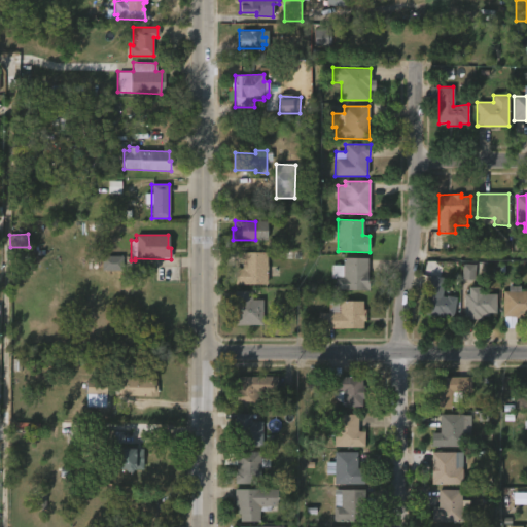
[(267,252),(266,286),(235,286),(235,268),(241,268),(242,252),(267,252)]
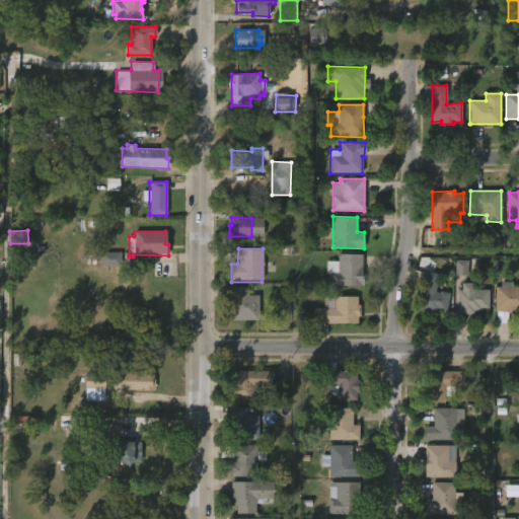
[(122,252),(101,252),(100,267),(122,267),(122,252)]
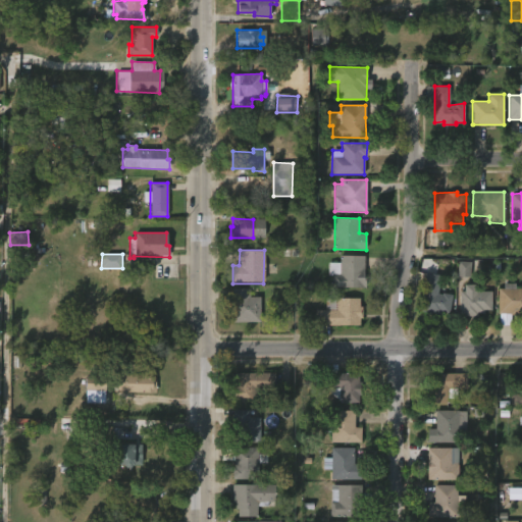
[(364,268),(365,289),(331,289),(331,275),(328,275),(328,263),(340,263),(340,256),(364,256),(364,268)]
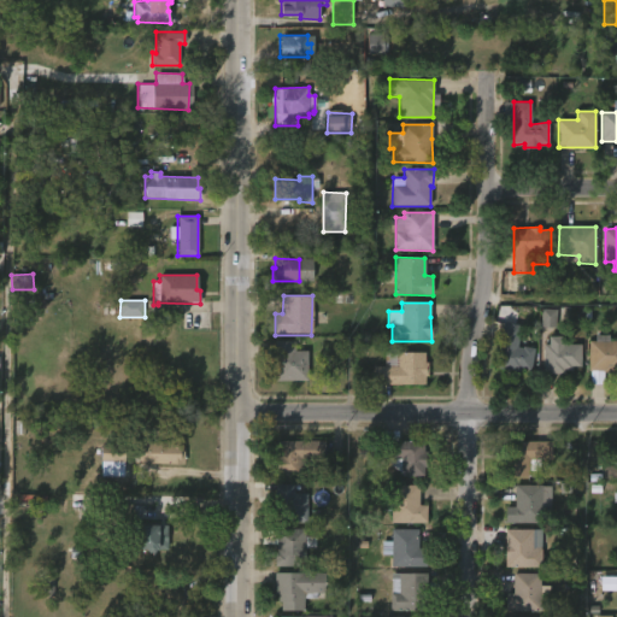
[(541,327),(556,328),(557,310),(541,310),(541,327)]
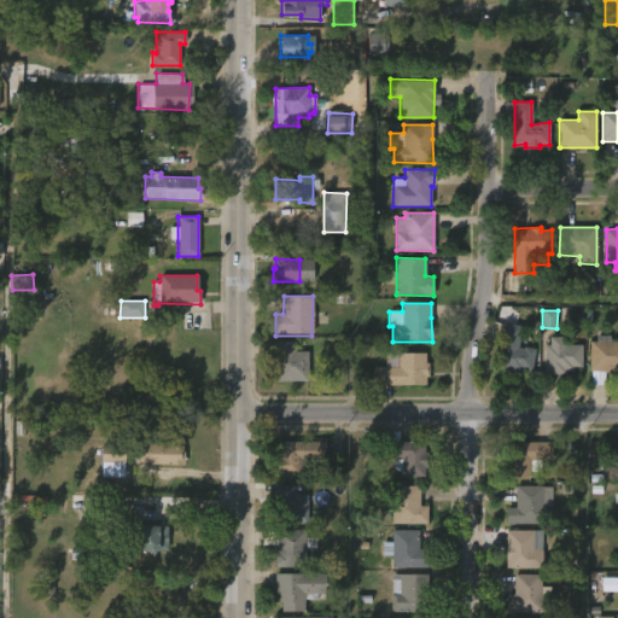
[(519,348),(536,349),(531,372),(523,371),(522,373),(496,368),(505,322),(523,326),(519,348)]
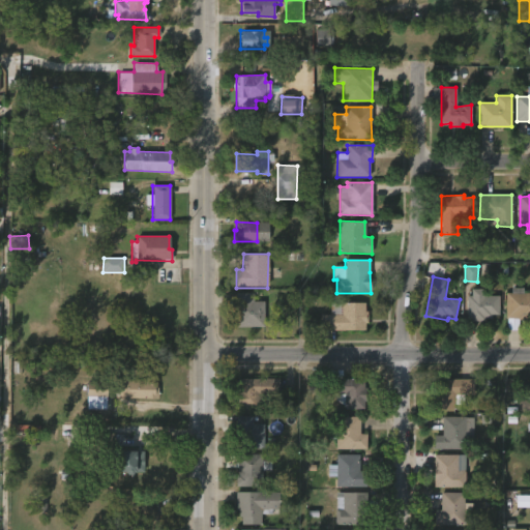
[(523,288),(523,293),(529,293),(529,321),(526,321),(526,319),(505,319),(505,293),(511,293),(511,288),(523,288)]
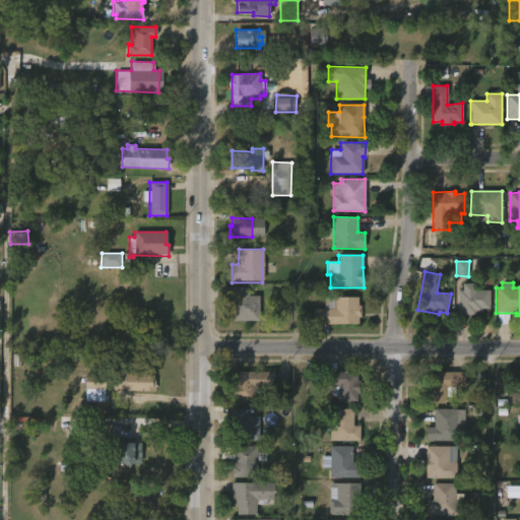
[(248,287),(248,296),(259,296),(259,321),(231,321),(232,287),(248,287)]
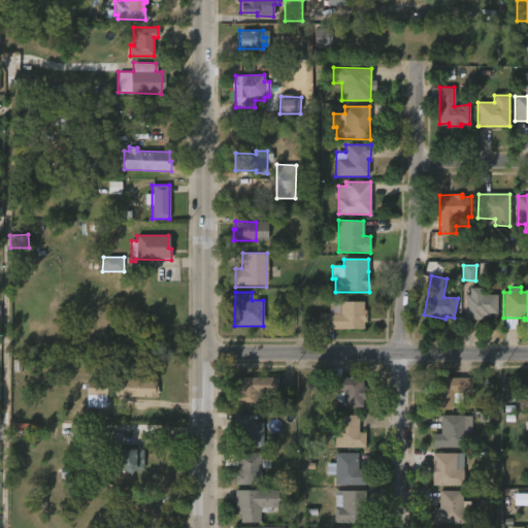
[(470,320),(465,320),(465,294),(497,295),(497,315),(490,315),(490,317),(483,317),(483,320),(470,320)]
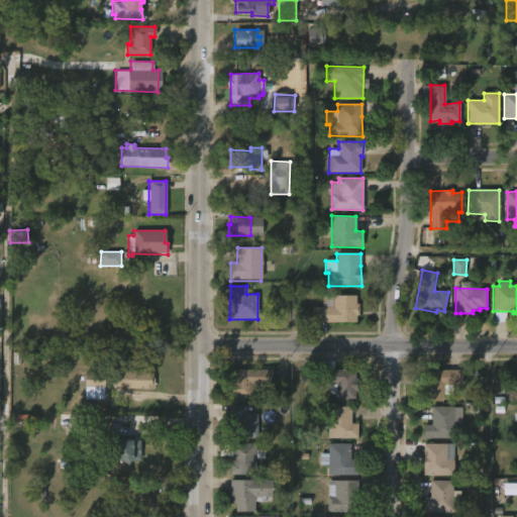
[(355,295),(355,304),(358,304),(358,315),(355,315),(355,322),(313,322),(313,307),(322,307),(322,296),(355,295)]
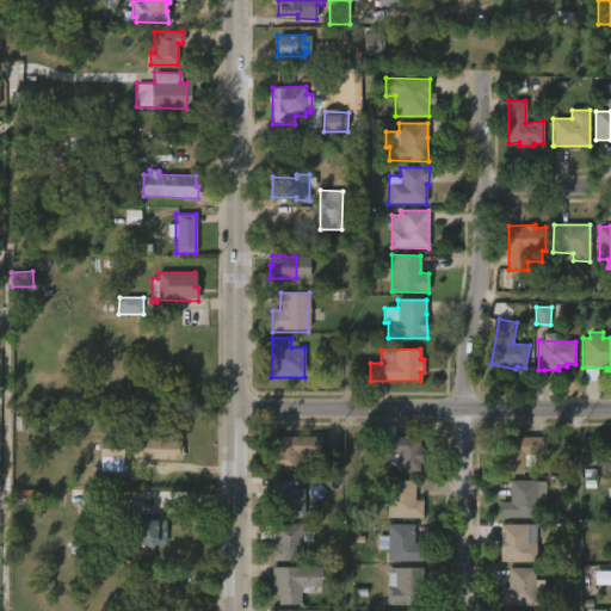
[(394,427),(394,437),(420,437),(420,449),(421,449),(419,471),(397,471),(397,468),(389,463),(386,455),(376,455),(376,437),(380,437),(380,427),(394,427)]
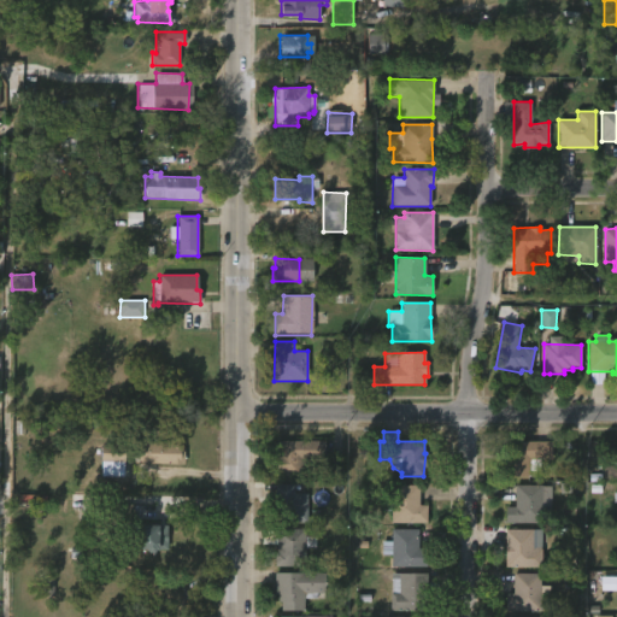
[(184,441),(184,446),(182,446),(182,460),(180,460),(180,464),(140,463),(140,442),(171,444),(171,441),(184,441)]
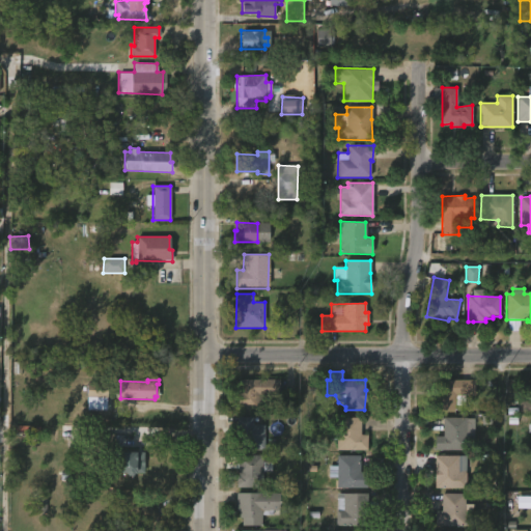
[(260,410),(238,410),(240,380),(281,380),(281,395),(260,395),(260,410)]
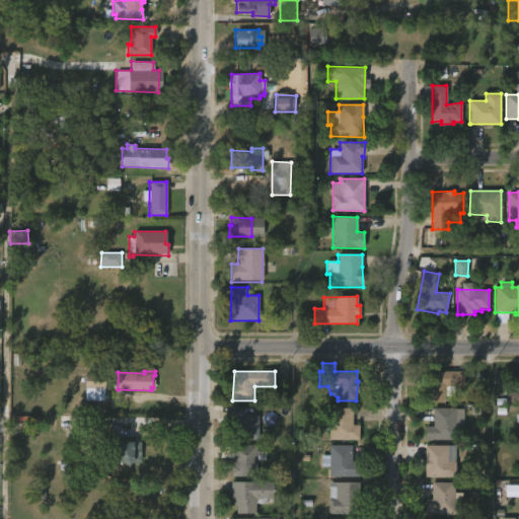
[(445,404),(428,404),(427,372),(464,371),(464,386),(445,387),(445,404)]
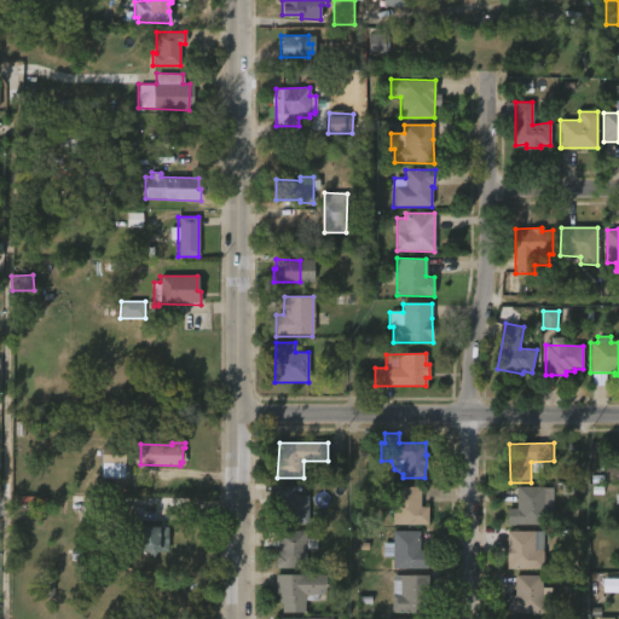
[(126,476),(125,447),(102,449),(103,478),(126,476)]
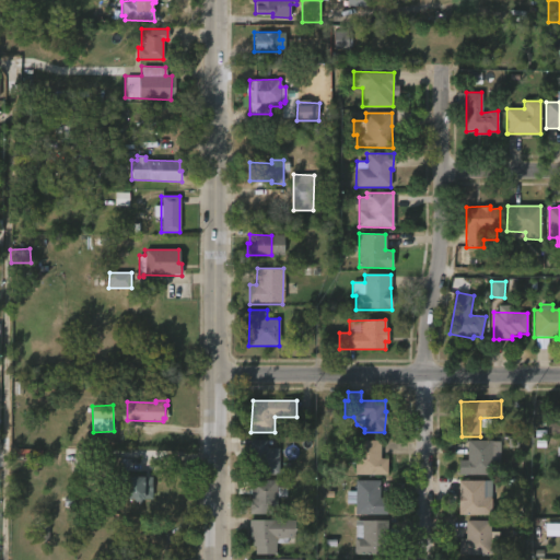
[(559,422),(548,423),(548,435),(559,435),(559,422)]
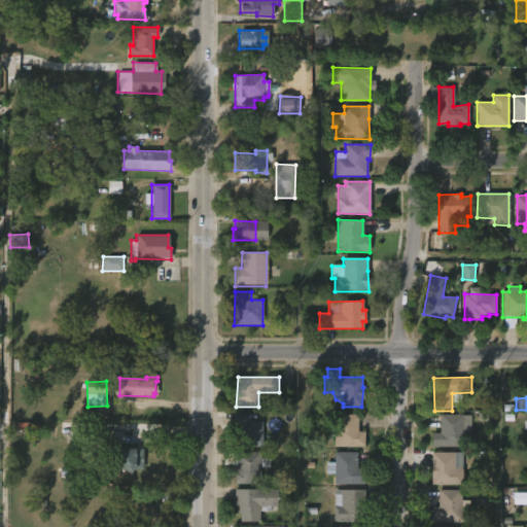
[(252,414),(252,421),(262,421),(262,446),(235,446),(235,414),(252,414)]
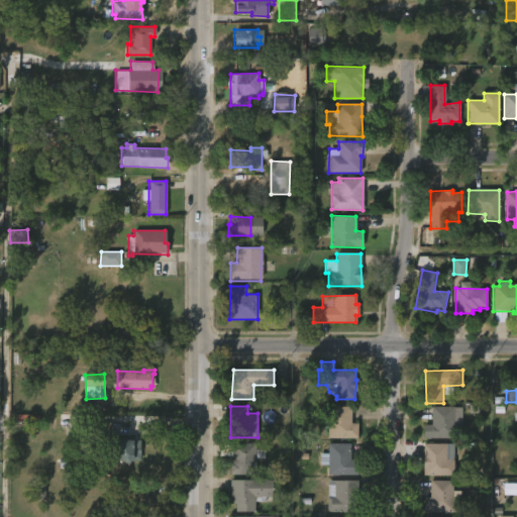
[(351,408),(350,423),(357,423),(356,439),(327,438),(328,428),(320,428),(320,417),(327,417),(328,406),(351,407),(351,408)]
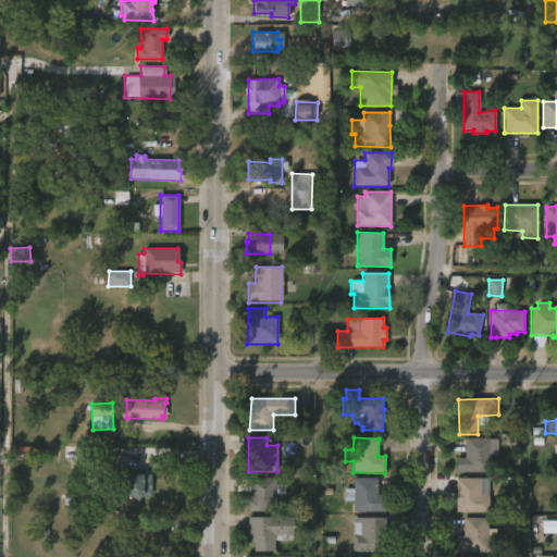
[(489,438),(497,438),(497,462),(489,462),(489,473),(456,472),(456,458),(465,458),(465,438),(489,438)]
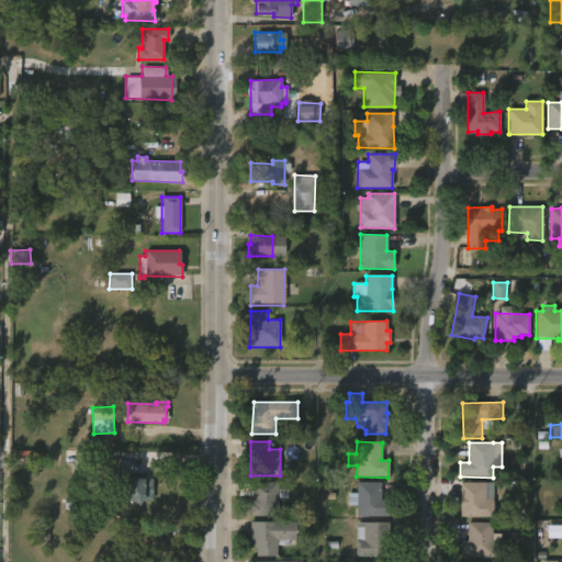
[(121,459),(121,461),(126,461),(126,474),(96,474),(97,459),(121,459)]
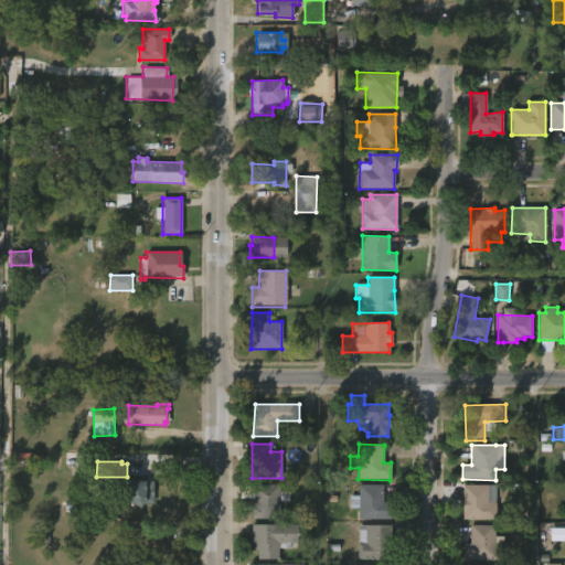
[(141,481),(141,503),(119,503),(119,499),(118,499),(119,490),(118,490),(119,482),(141,481)]
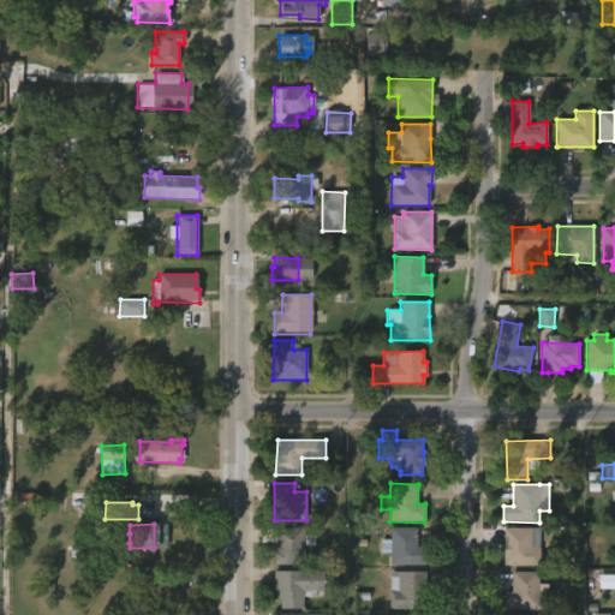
[(305,527),(305,535),(316,535),(316,545),(305,545),(305,556),(308,556),(308,565),(275,565),(276,526),(305,527)]
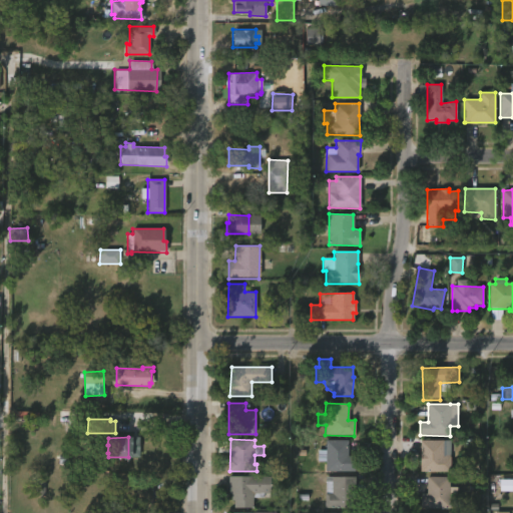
[(349,452),(349,455),(357,455),(356,471),(326,471),(326,460),(319,460),(319,450),(326,450),(326,440),(349,440),(349,452)]
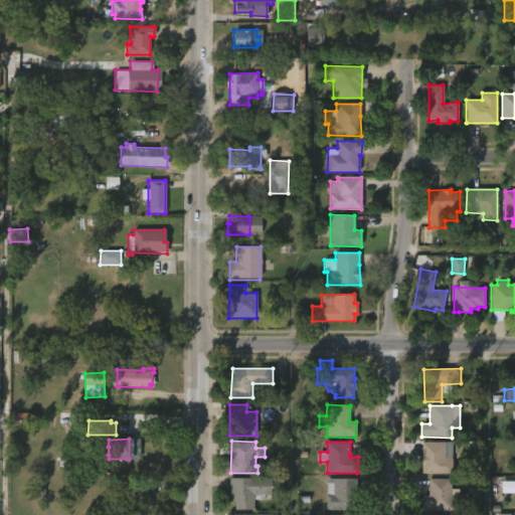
[(452,474),(421,474),(421,443),(452,443),(452,474)]
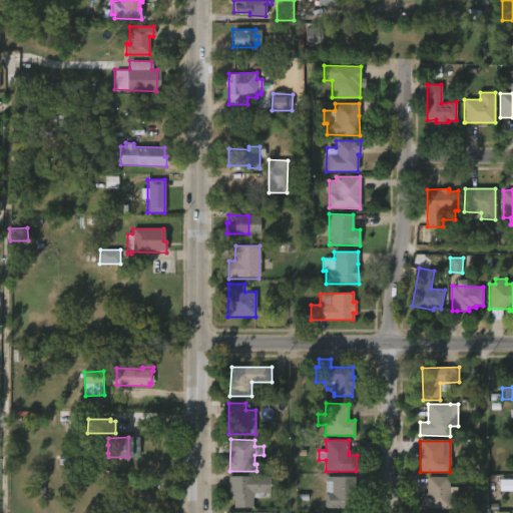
[(253,507),(234,507),(235,475),(273,476),(272,493),(265,492),(265,498),(253,497),(253,507)]
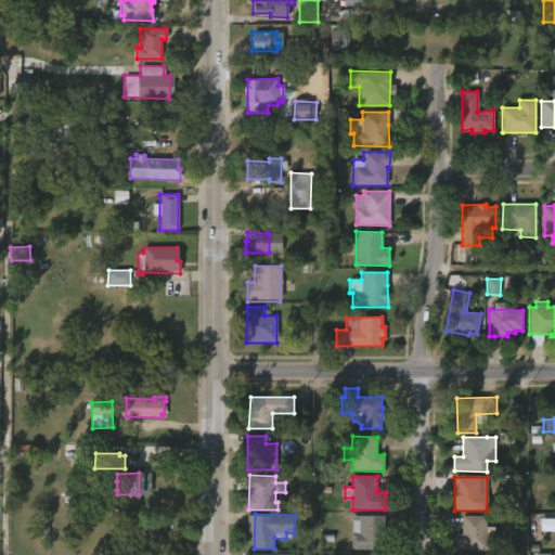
[(383,551),(350,550),(352,515),(384,516),(383,551)]
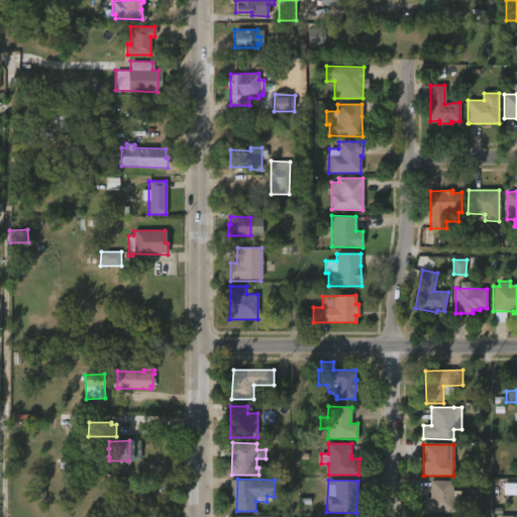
[(452,481),(452,491),(461,491),(461,502),(452,502),(452,513),(423,513),(423,498),(429,498),(429,481),(452,481)]
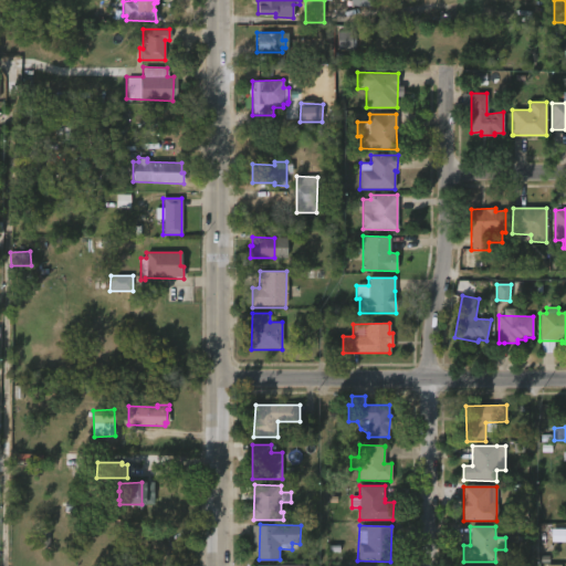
[(565,542),(565,530),(551,530),(552,542),(565,542)]
